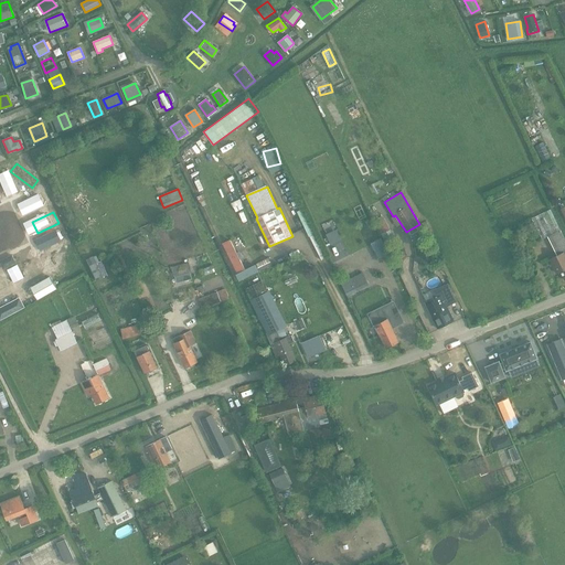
[(379,221),(385,233),(391,231),(384,217),(379,221)]
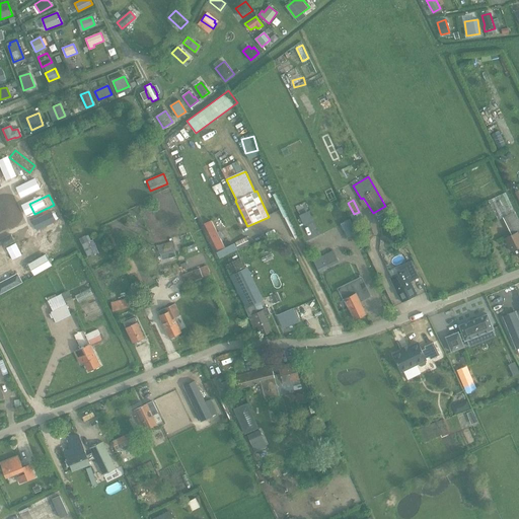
[(518,258),(518,257),(518,235),(517,232),(518,231),(518,221),(515,212),(503,217),(511,236),(505,239),(510,251),(514,249),(518,258)]
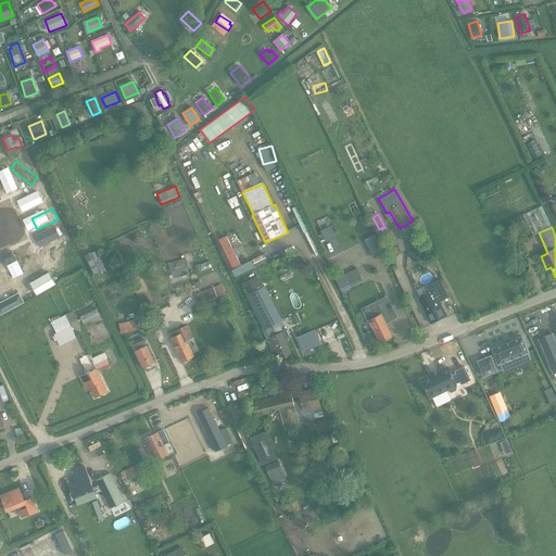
[(365,238),(374,254),(382,249),(375,234),(365,238)]
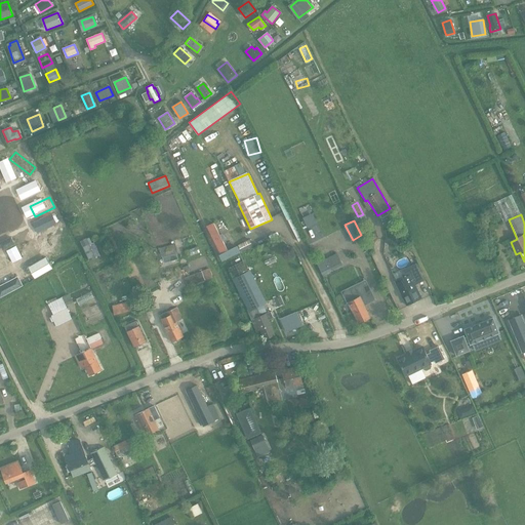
[(228,250),(213,223),(207,226),(220,254),(228,250)]
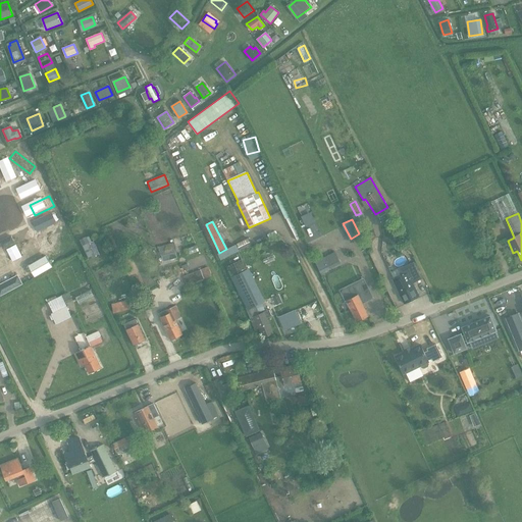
[(61,252),(63,225),(52,225),(51,252),(61,252)]
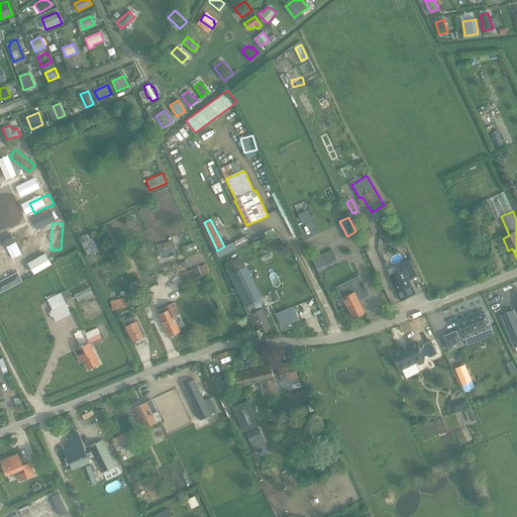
[(366,229),(363,233),(365,237),(363,244),(368,244),(369,238),(372,234),(371,230),(366,229)]
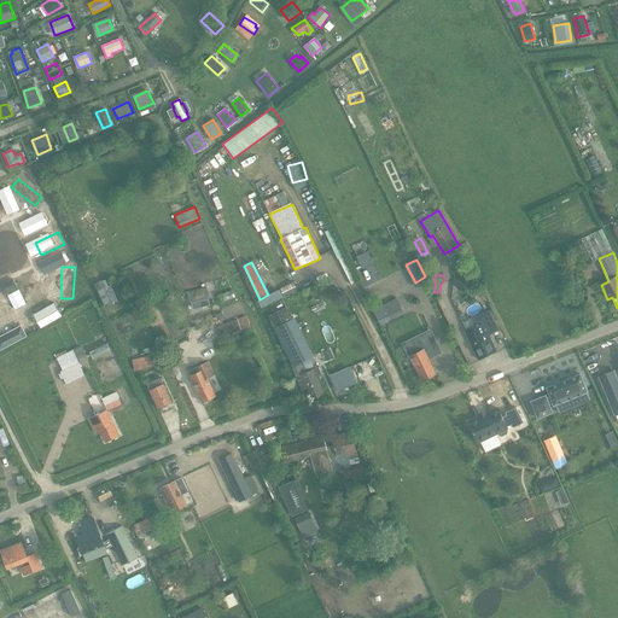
[(13,279),(0,285),(0,287),(4,295),(17,287),(13,279)]
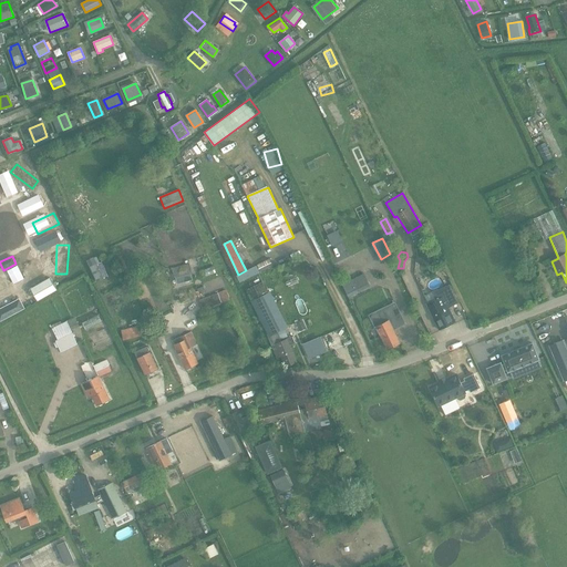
[(103,279),(96,265),(100,263),(96,256),(94,258),(94,257),(86,260),(96,281),(103,279)]
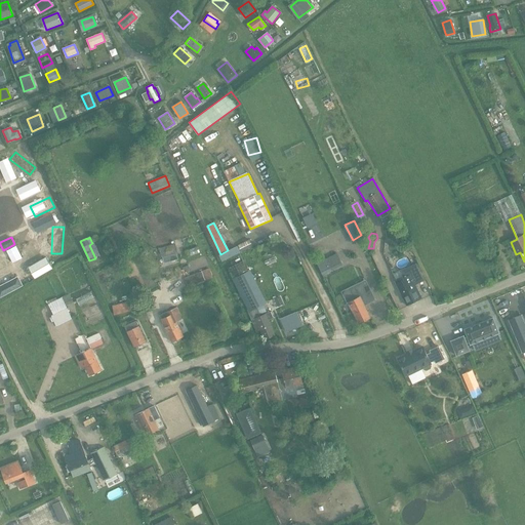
[(249,240),(238,245),(242,252),(252,246),(249,240)]
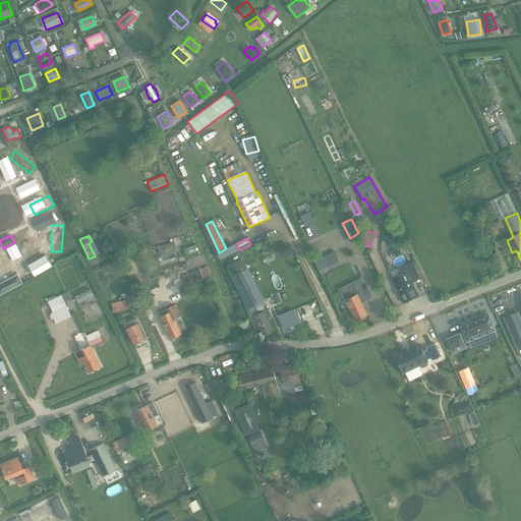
[(157,246),(160,255),(175,250),(173,242),(157,246)]
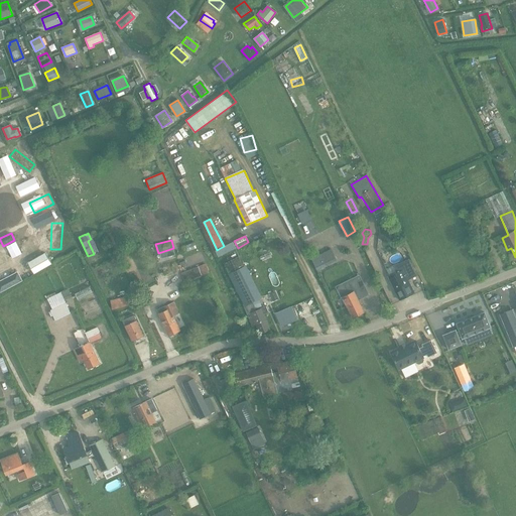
[(15,242),(7,247),(13,258),(21,254),(15,242)]
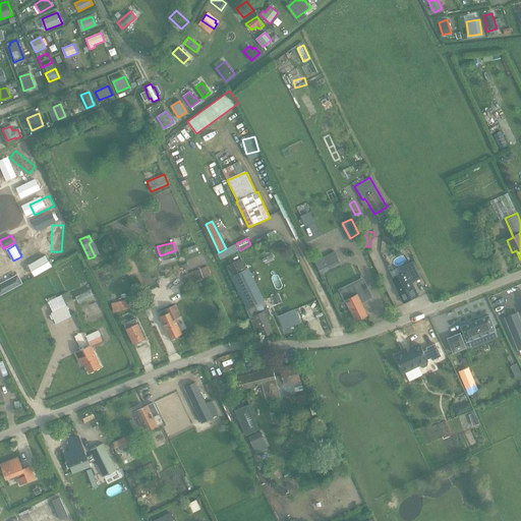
[(235,244),(219,252),(222,258),(238,250),(235,244)]
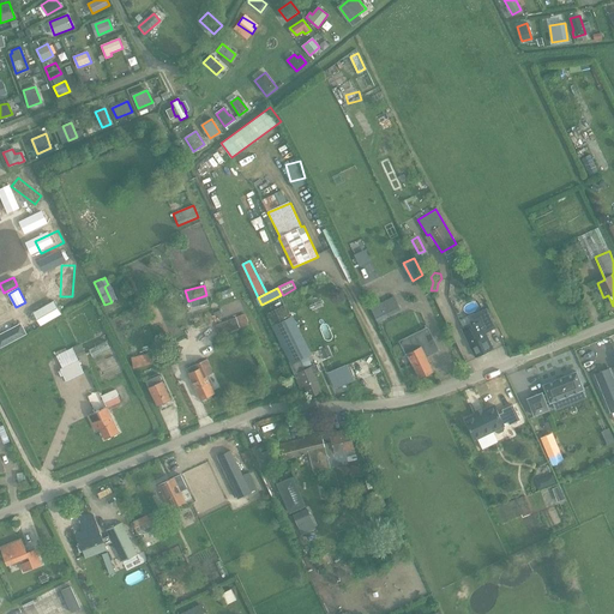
[(319,294),(306,300),(313,317),(326,311),(319,294)]
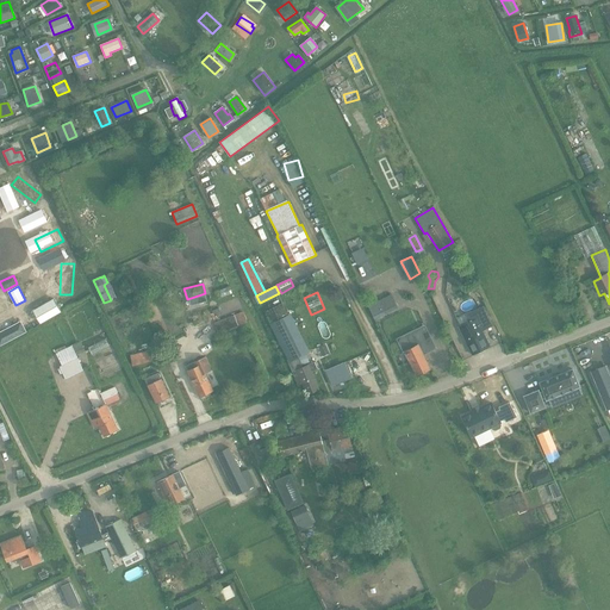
[(392,294),(378,302),(384,316),(398,309),(392,294)]
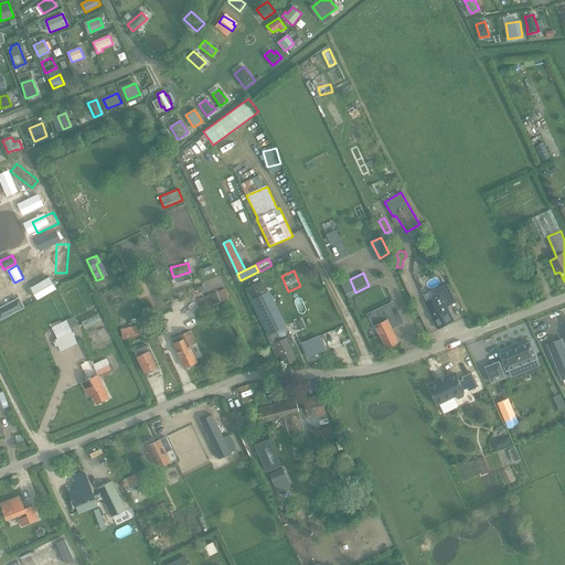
[(266,333),(276,329),(284,326),(258,276),(243,283),(266,333)]
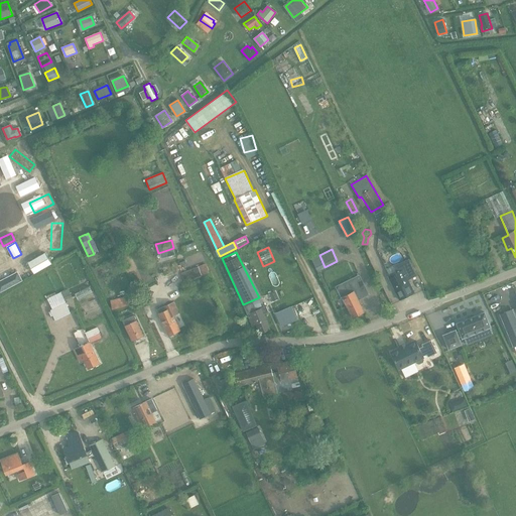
[(28,263),(34,274),(51,264),(45,253),(28,263)]
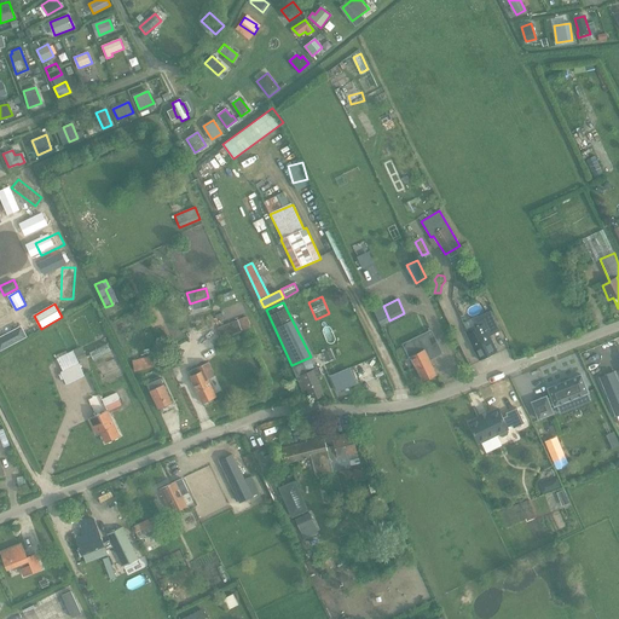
[(470,318),(464,322),(468,330),(466,331),(479,360),(497,351),(490,335),(501,330),(491,310),(478,316),(478,314),(470,318)]
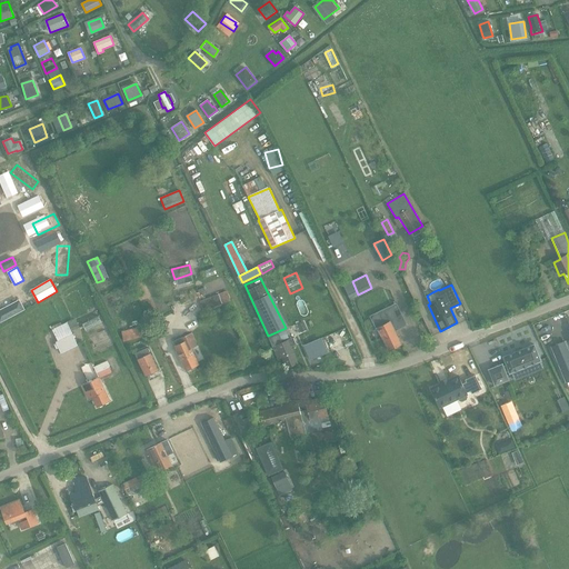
[(211,297),(199,301),(202,310),(230,300),(227,291),(211,297)]
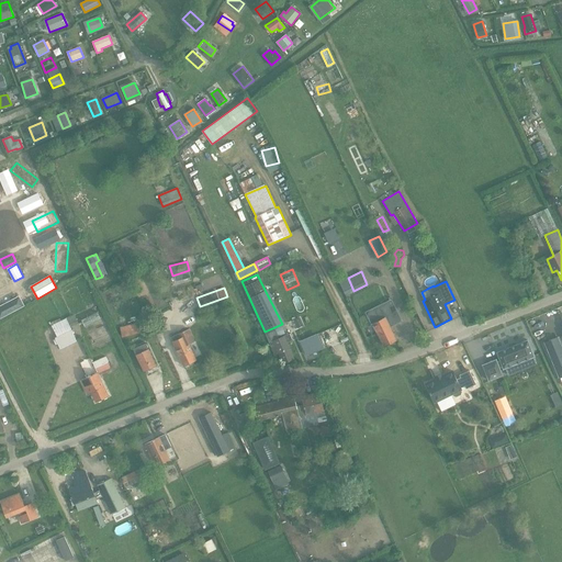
[(392,301),(367,313),(372,325),(374,324),(384,346),(396,340),(391,327),(397,324),(402,322),(392,301)]
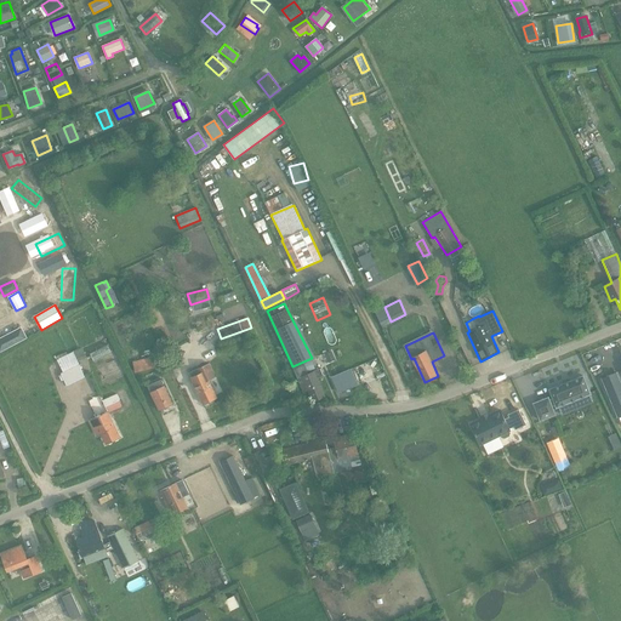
[(91,352),(95,359),(112,351),(109,343),(91,352)]
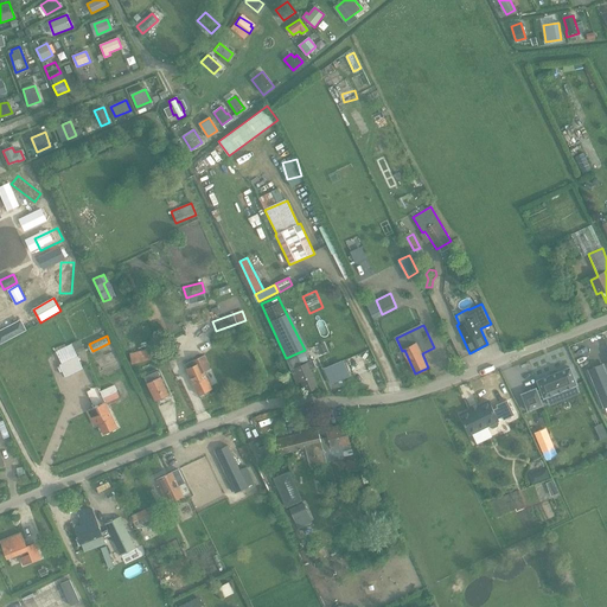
[(65,376),(82,369),(75,352),(83,347),(80,340),(71,344),(56,351),(62,363),(59,364),(65,376)]
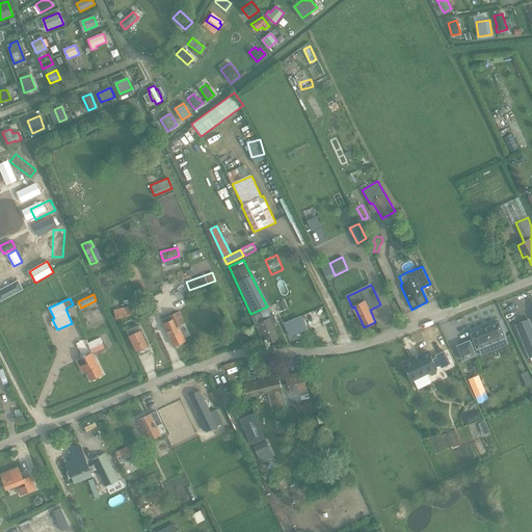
[(125,309),(114,311),(116,319),(138,314),(137,306),(135,307),(125,309)]
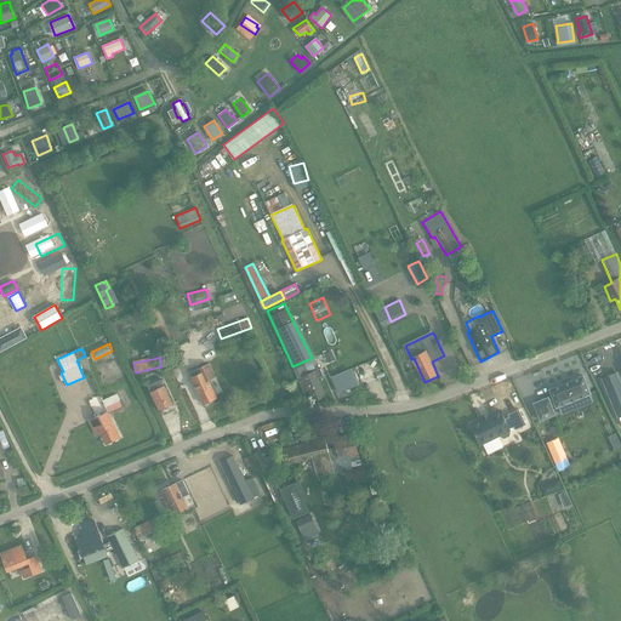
[(209,364),(197,370),(199,375),(192,379),(204,404),(217,397),(209,381),(216,377),(209,364)]
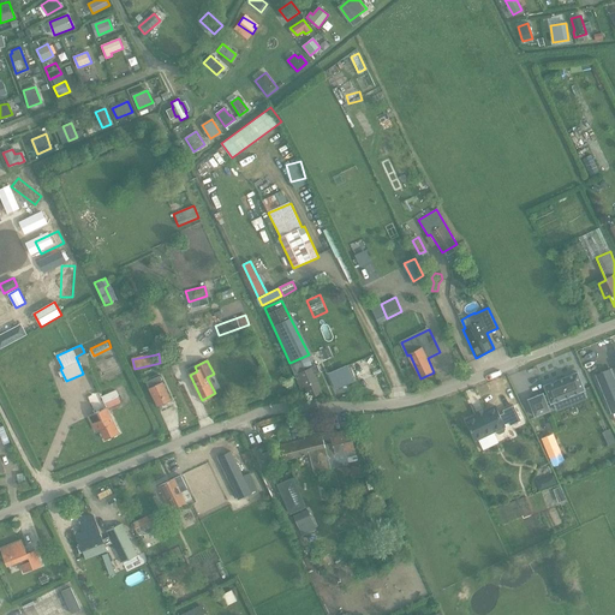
[(305,387),(310,398),(322,393),(315,375),(321,372),(317,366),(305,371),(300,360),(291,364),(302,388),(305,387)]
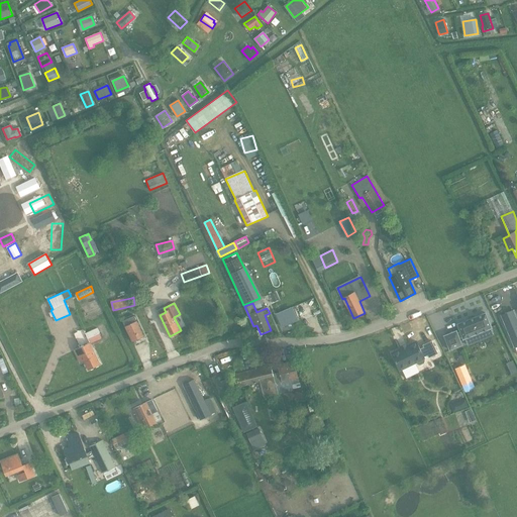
[(282,327),(296,321),(291,308),(277,314),(282,327)]
